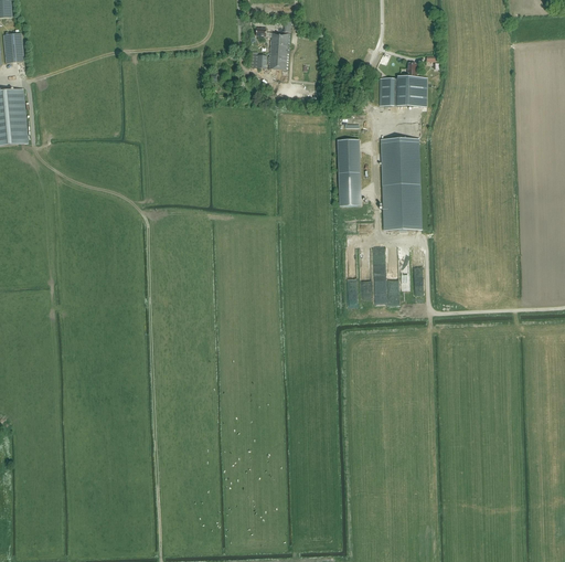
[(0,0),(0,16),(12,16),(11,0),(0,0)]
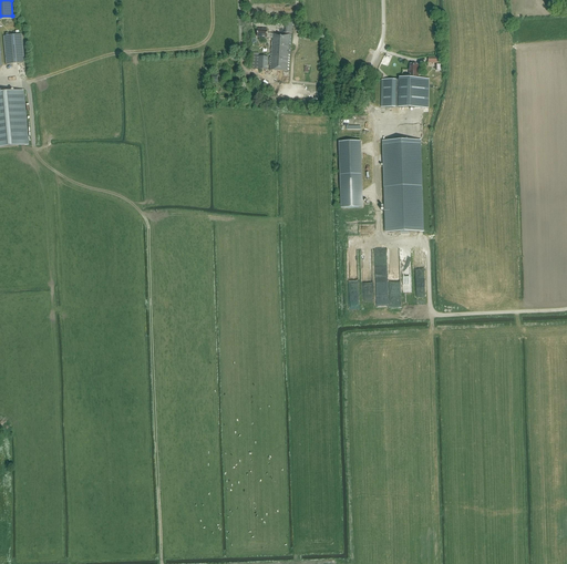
[(289,68),(291,32),(268,30),(268,27),(258,27),(257,33),(267,34),(272,34),(270,67),(289,68)]
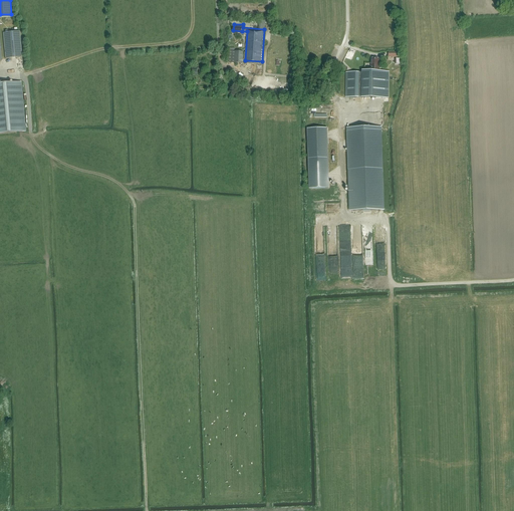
[(22,54),(20,28),(3,30),(5,56),(22,54)]
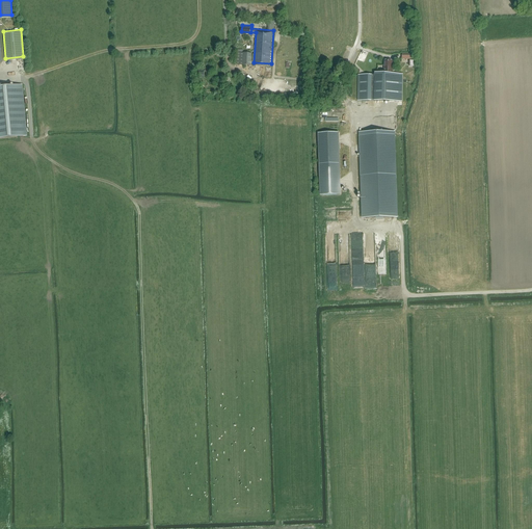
[(358,53),(356,60),(365,62),(369,50),(361,48),(360,53),(358,53)]
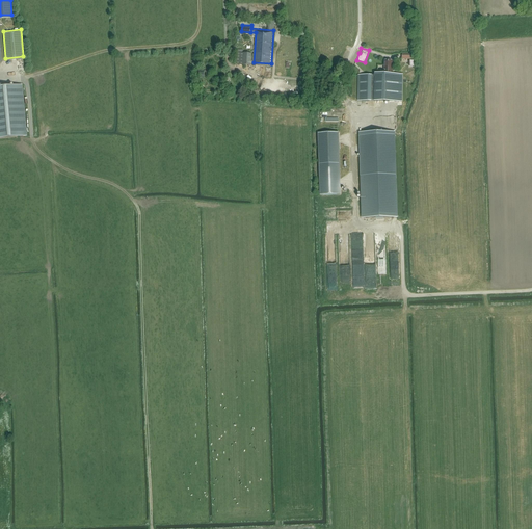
[(251,50),(236,50),(235,61),(250,62),(251,50)]
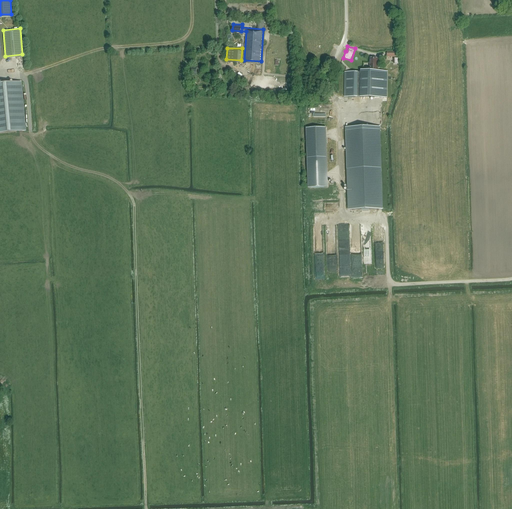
[(361,89),(387,90),(387,79),(383,78),(383,68),(379,68),(379,62),(377,62),(377,55),(370,55),(369,68),(363,67),(363,69),(345,69),(345,94),(361,95),(361,89)]
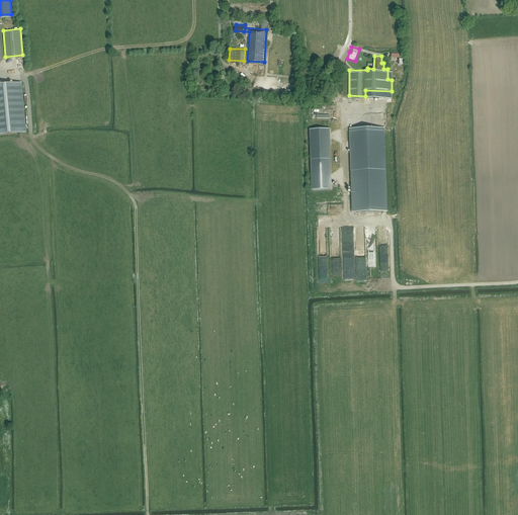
[(0,132),(26,130),(21,80),(0,81),(0,132)]
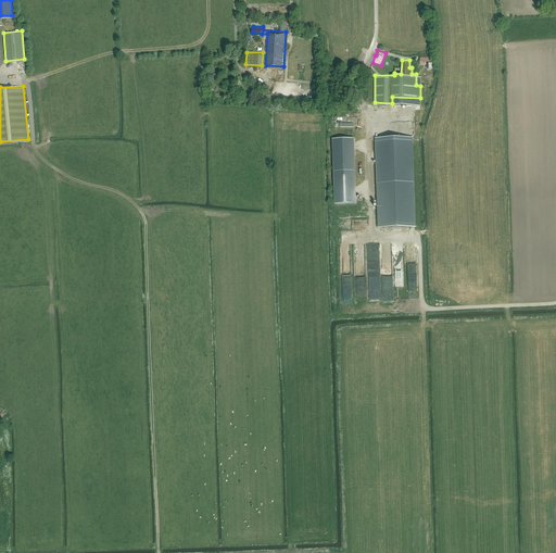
[(356,200),(354,135),(332,136),(335,201),(356,200)]
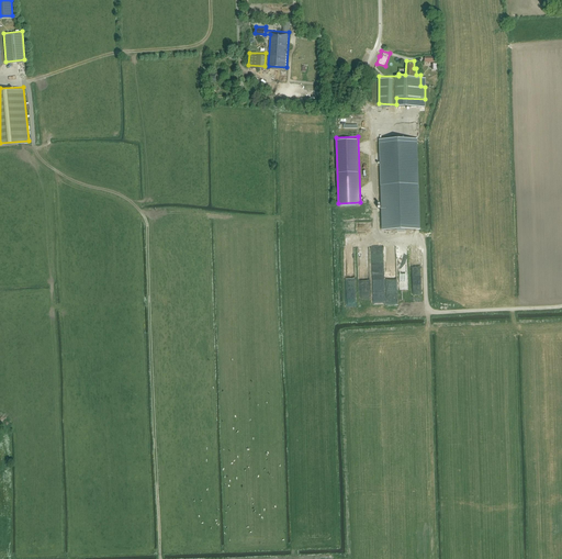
[(420,226),(417,136),(379,137),(382,227),(420,226)]
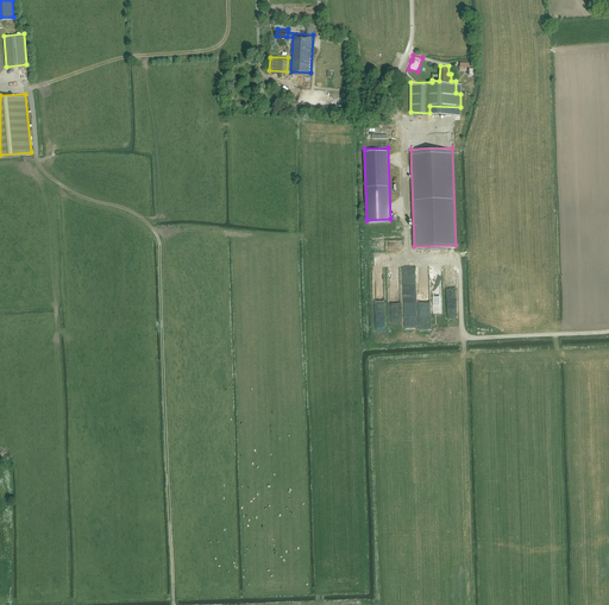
[(387,325),(387,308),(384,308),(383,302),(376,302),(376,325),(387,325)]
